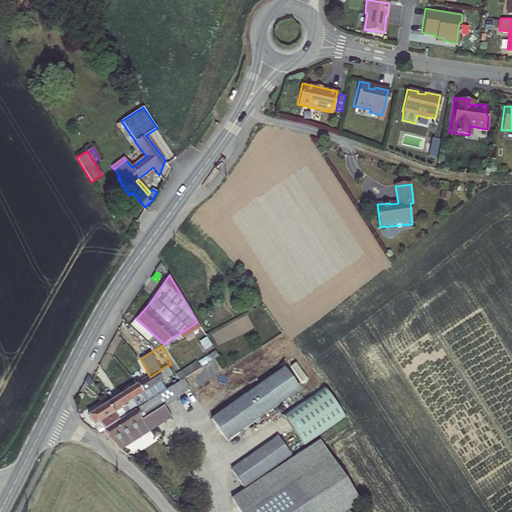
[(215,351),(208,355),(212,361),(219,356),(215,351)]
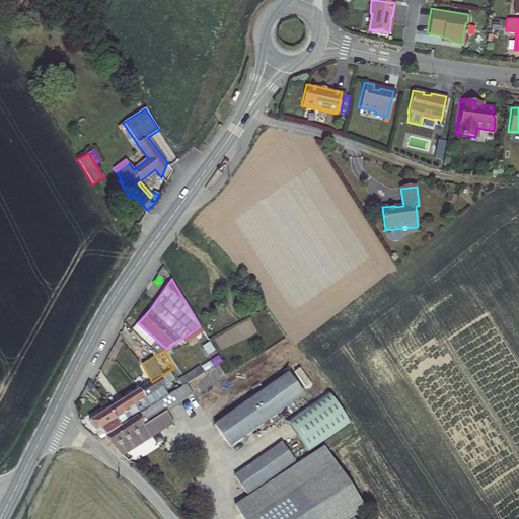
[(200,368),(188,375),(192,381),(203,373),(200,368)]
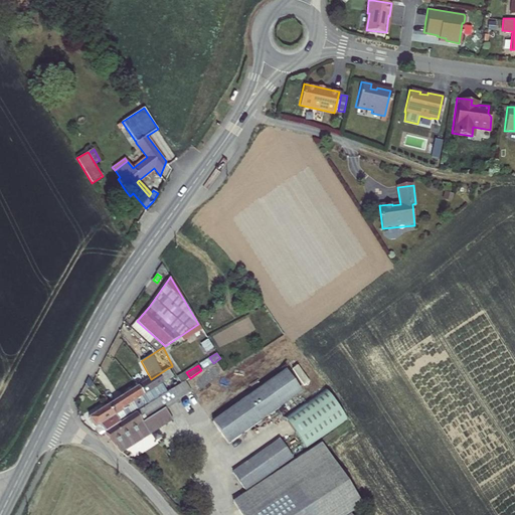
[(168,368),(151,379),(160,397),(166,393),(162,387),(161,385),(174,376),(171,373),(168,368)]
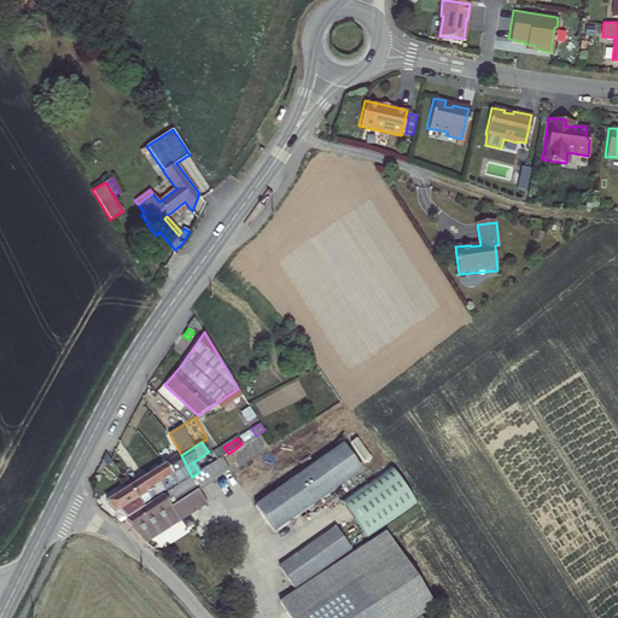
[(343,444),(256,506),(274,534),(361,471),(343,444)]
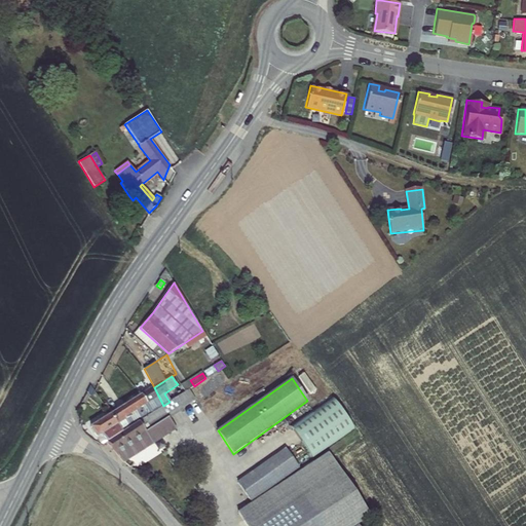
[(190,380),(178,388),(181,393),(194,386),(190,380)]
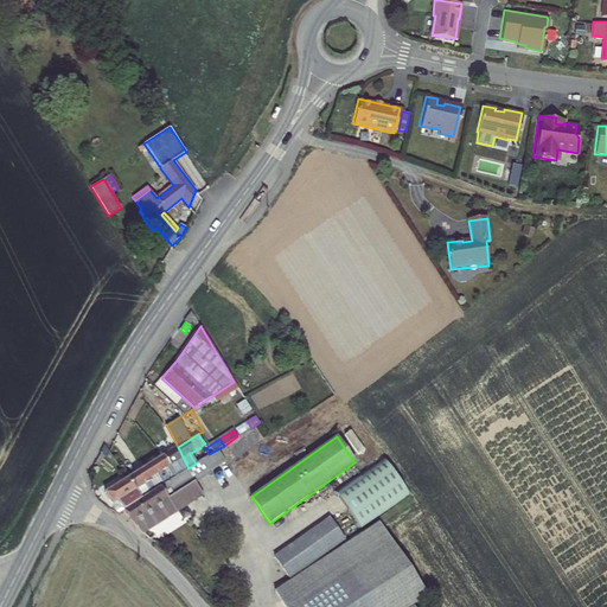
[(186,470),(189,468),(178,447),(163,457),(127,479),(134,490),(144,484),(151,493),(186,470)]
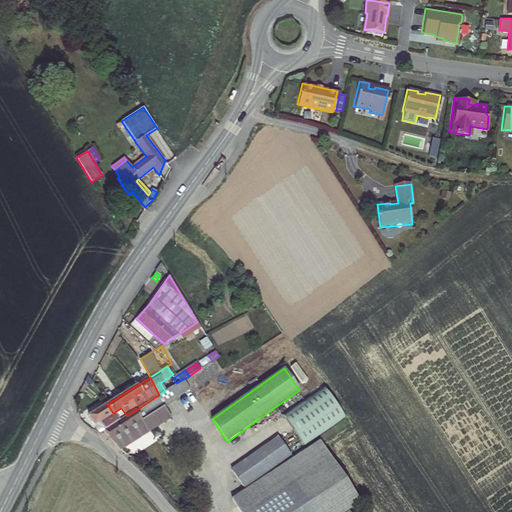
[(173,378),(161,385),(165,391),(171,387),(176,383),(173,378)]
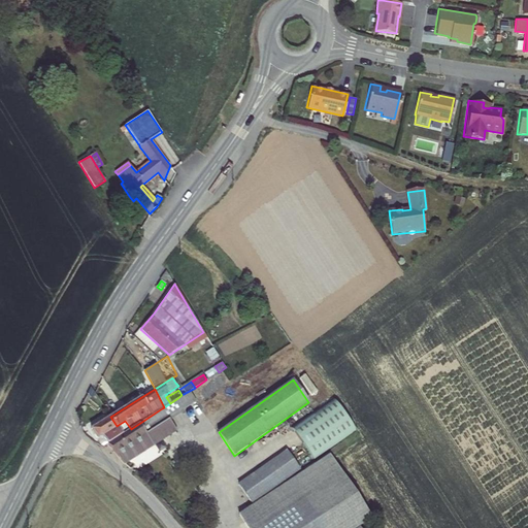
[(332,397),(291,427),(314,459),(355,429),(332,397)]
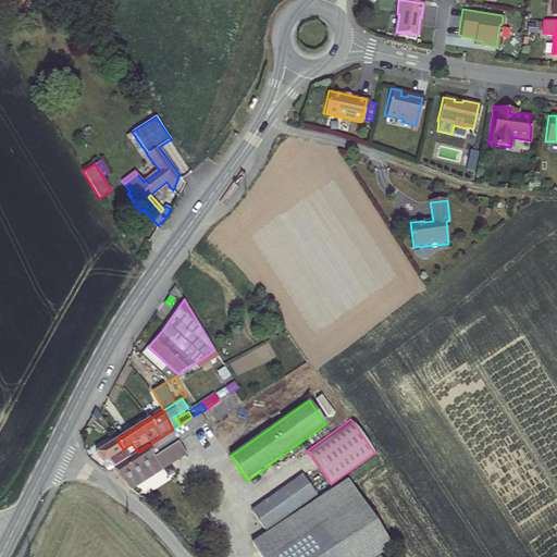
[(171,431),(178,442),(193,432),(186,421),(180,425),(173,430),(171,431)]
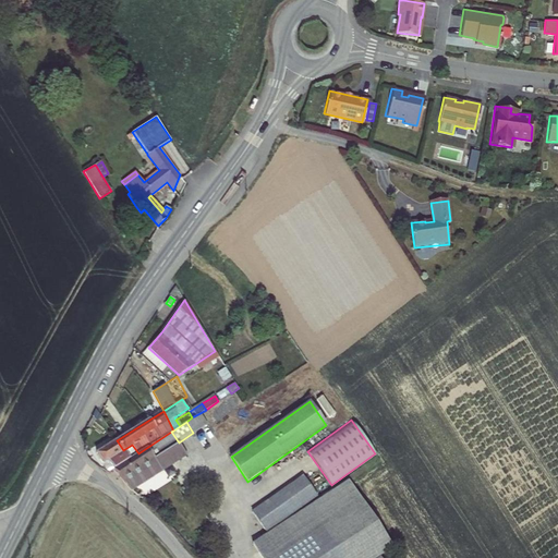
[(131,490),(186,455),(179,443),(171,432),(138,453),(130,459),(113,469),(131,490)]
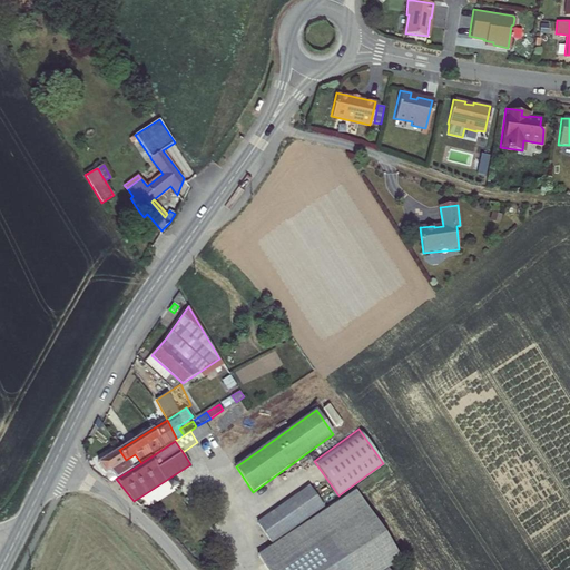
[(119,450),(98,463),(105,474),(109,471),(116,479),(133,469),(141,463),(135,454),(126,460),(119,450)]
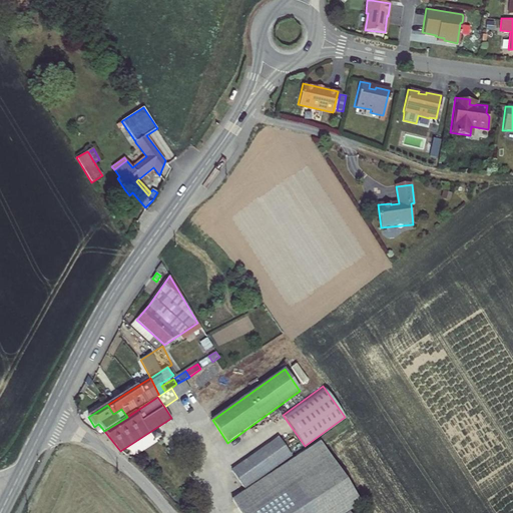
[(98,424),(94,427),(99,433),(104,431),(98,424)]
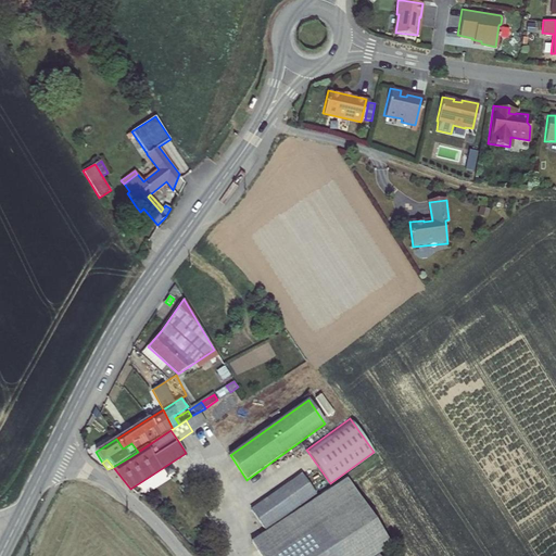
[(301,475),(276,492),(290,512),(315,494),(301,475)]
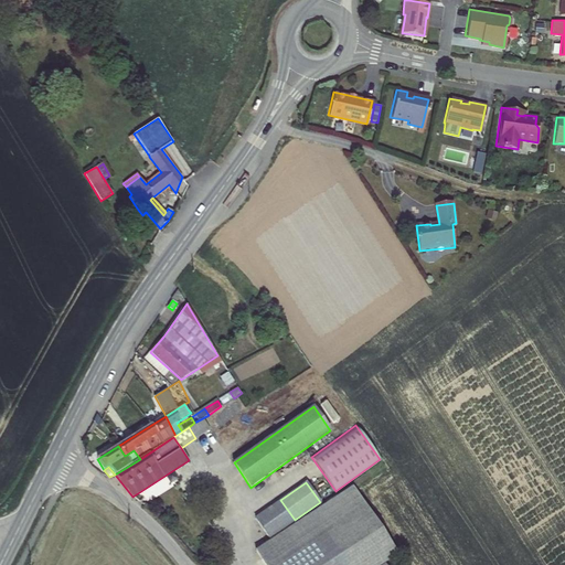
[(200,486),(183,497),(187,502),(203,490),(200,486)]
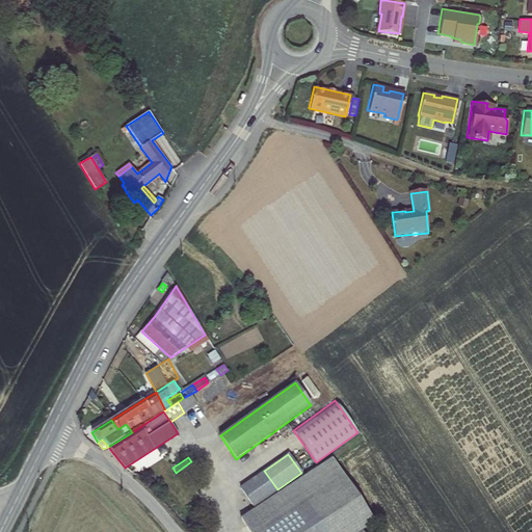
[(240,519),(249,531),(322,531),(363,505),(333,458),(240,519)]
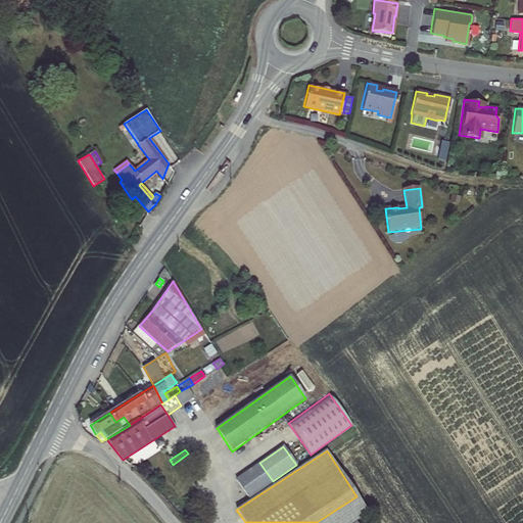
[(259,463),(236,480),(249,498),(273,481),(259,463)]
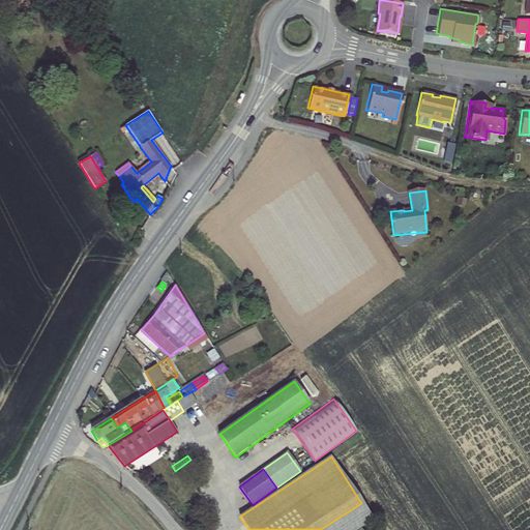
[(321,529),(359,529),(373,521),(361,503),(321,529)]
